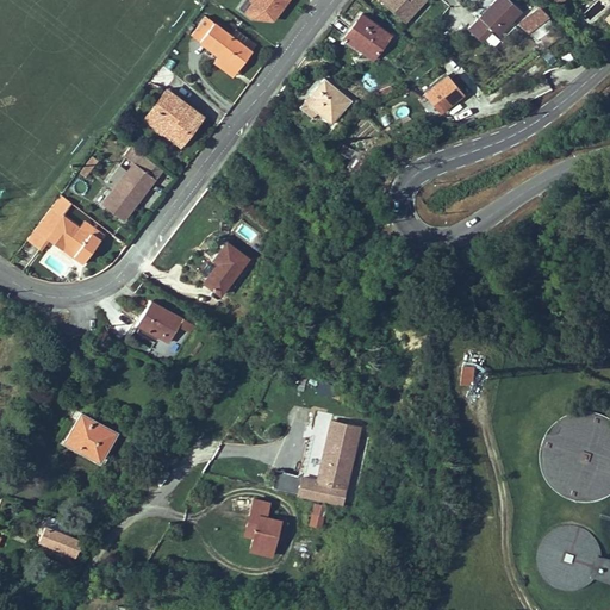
[(253,0),(251,2),(273,18),(286,0),(253,0)]
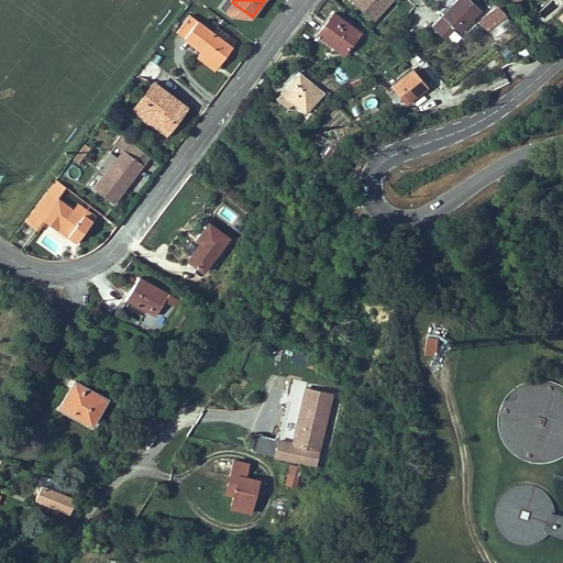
[(351,0),(373,21),(390,0),(351,0)]
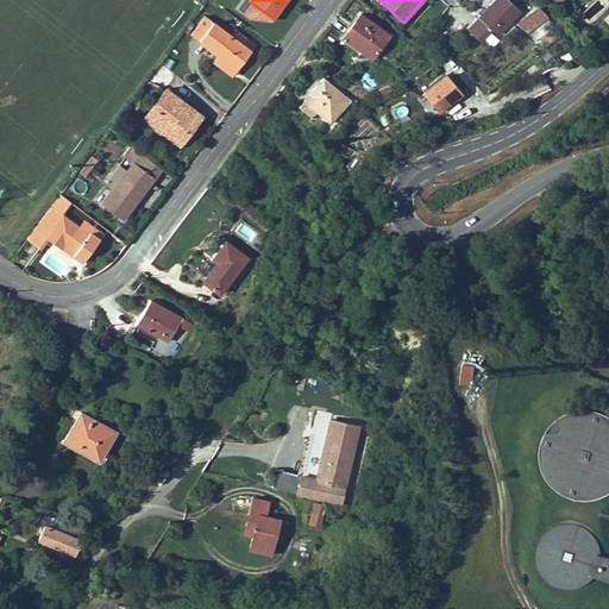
[(520,10),(508,0),(495,0),(471,26),(484,38),(491,30),(497,35),(520,10)]
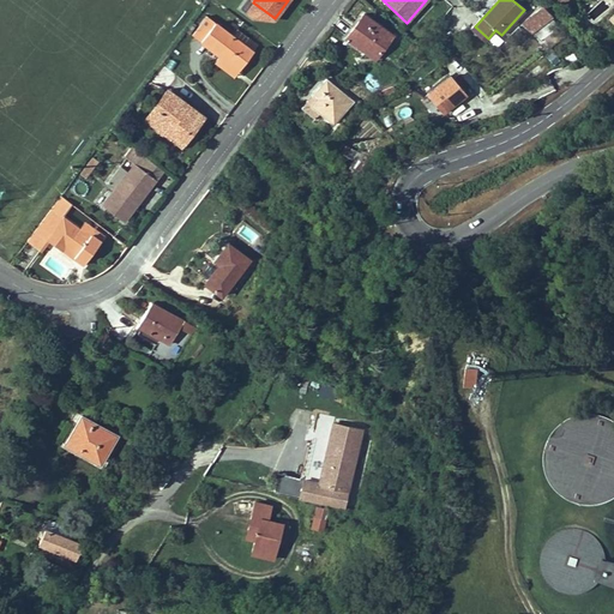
[(613,0),(591,0),(583,6),(595,22),(613,6),(613,0)]
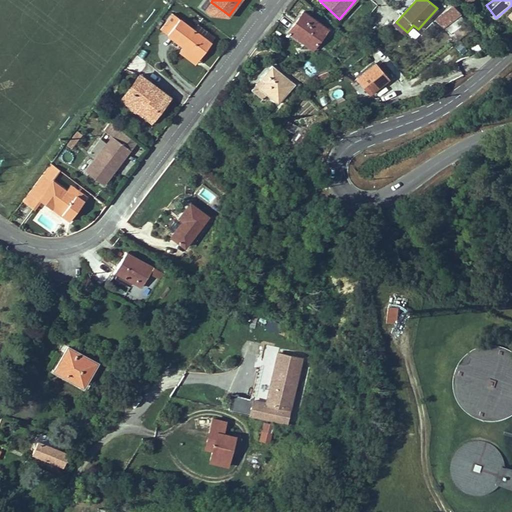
[(224,21),(229,15),(211,2),(206,8),(224,21)]
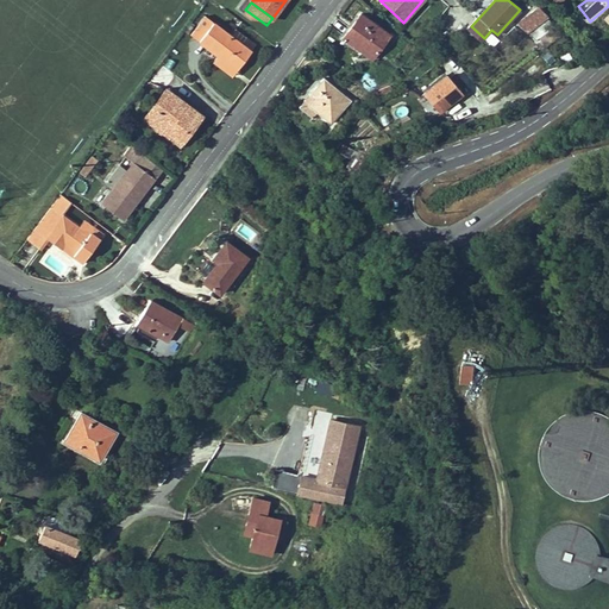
[(539,8),(519,23),(537,41),(556,26),(539,8)]
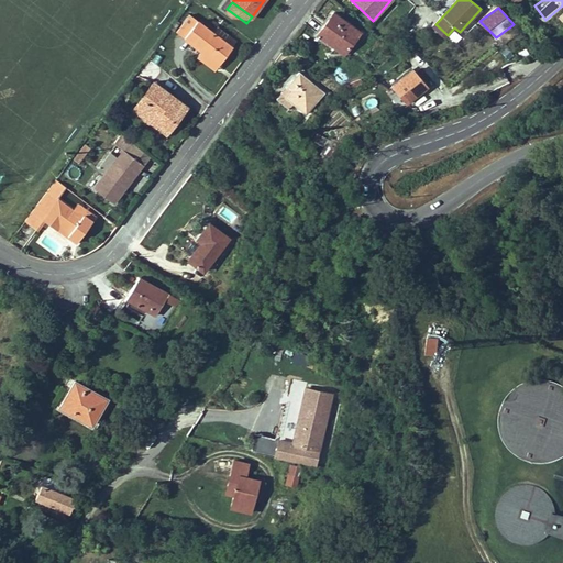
[(360,33),(333,13),(318,34),(344,54),(360,33)]
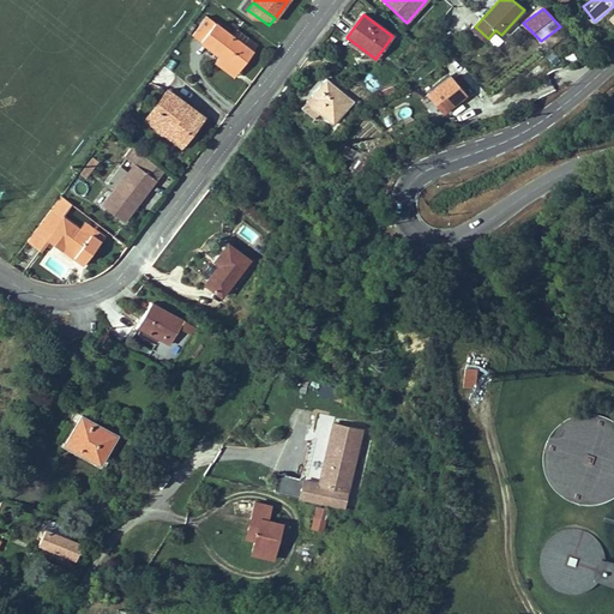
[(215,22),(202,40),(221,54),(240,70),(254,52),(215,22)]
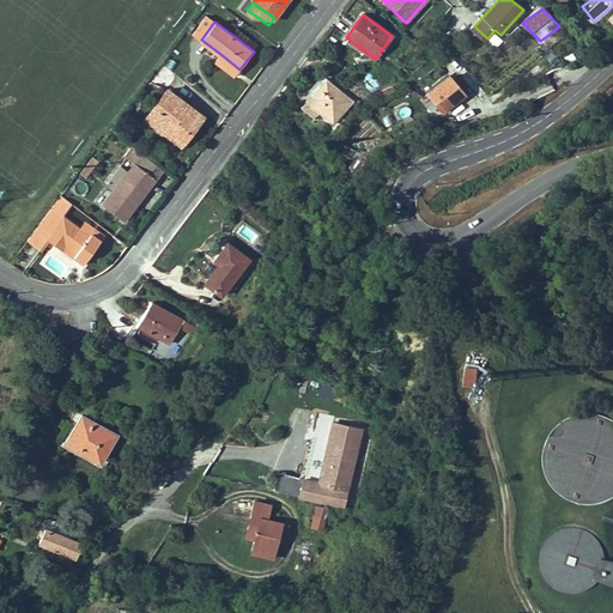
[(487,38),(474,26),(472,29),(485,41),(487,38)]
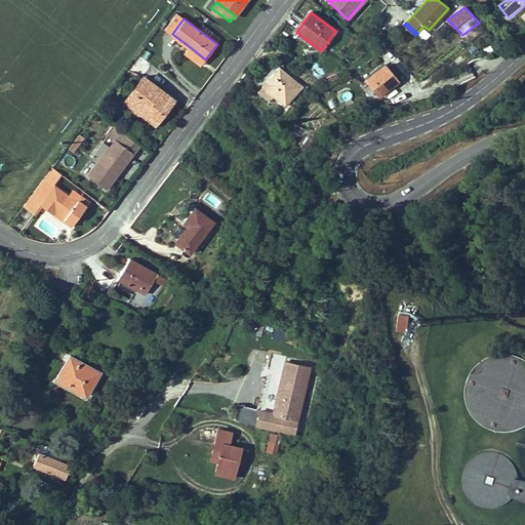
[(417,34),(421,38),(429,31),(425,26),(417,34)]
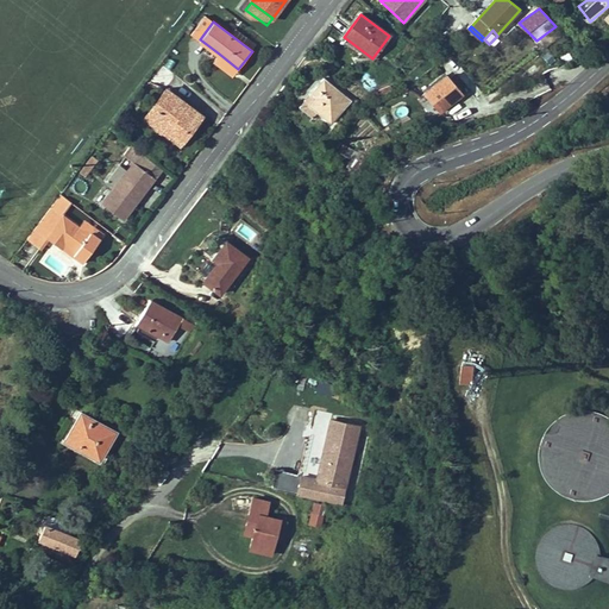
[(233,75),(238,69),(219,54),(214,60),(233,75)]
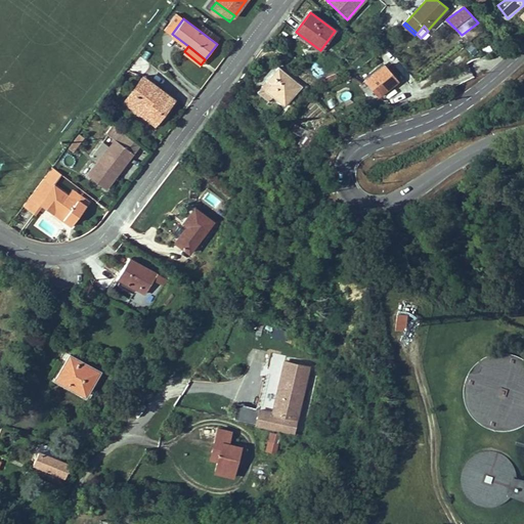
[(385,66),(365,81),(379,96),(398,81),(385,66)]
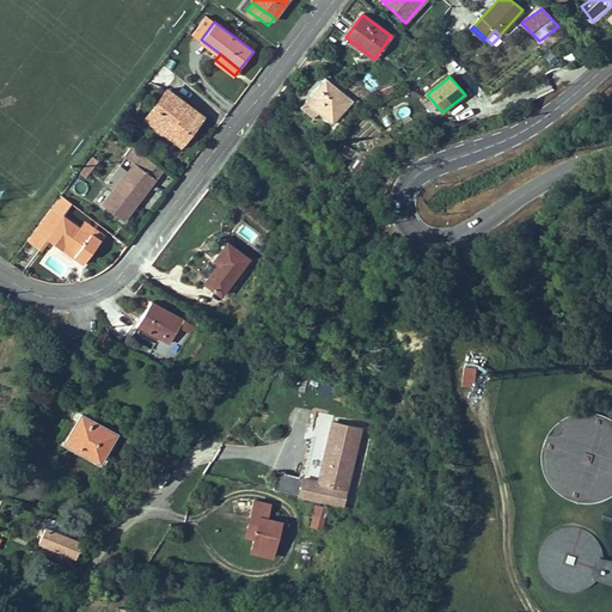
[(320,92),(310,104),(319,112),(332,123),(353,101),(325,78),(316,89),(320,92)]
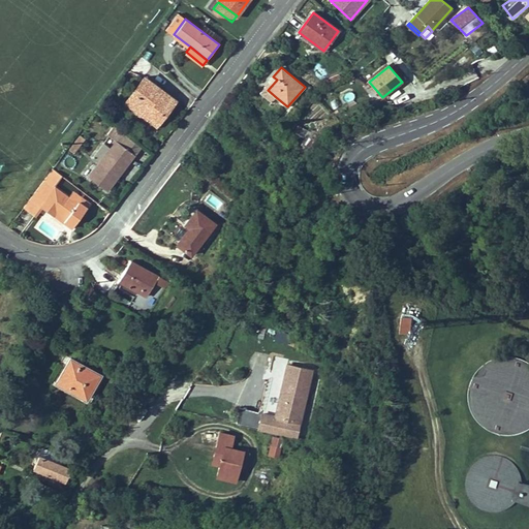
[(144,76),(136,86),(143,90),(133,103),(150,116),(147,120),(156,127),(177,100),(144,76)]
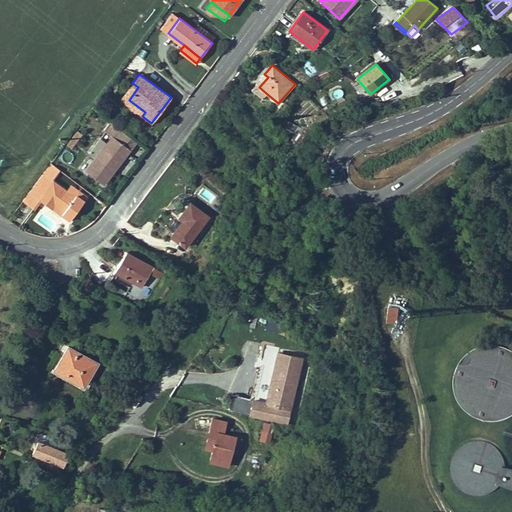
[(263,99),(267,94),(259,87),(268,77),(264,74),(252,90),(263,99)]
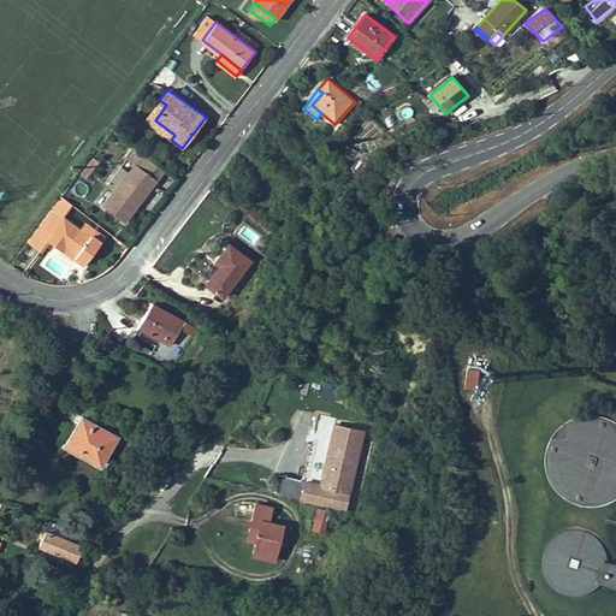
[(155,120),(166,105),(159,100),(144,119),(171,140),(175,135),(155,120)]
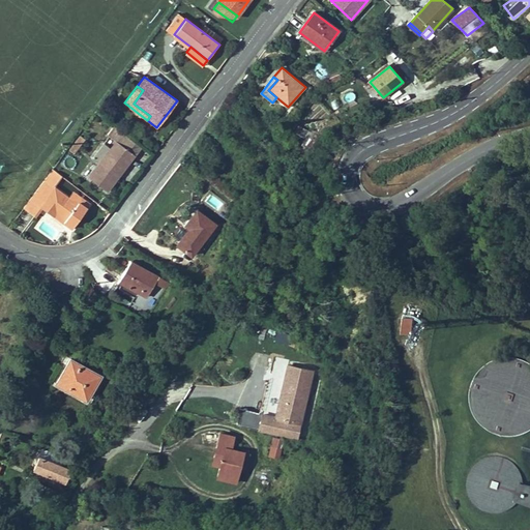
[(293,133),(306,140),(311,131),(298,124),(293,133)]
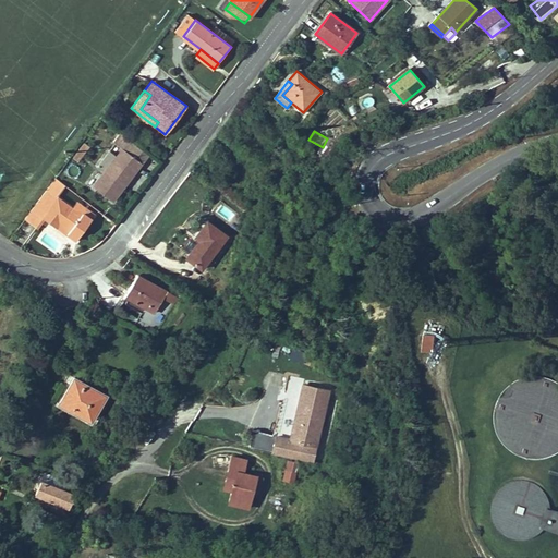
[(123,148),(128,152),(143,162),(149,155),(123,135),(117,144),(123,148)]
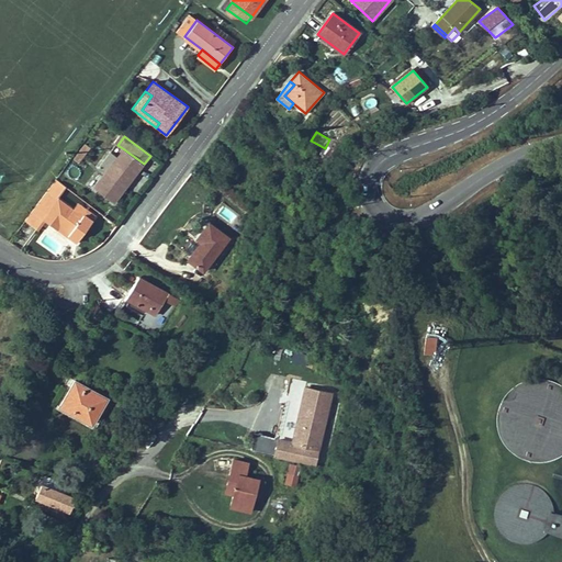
[(329,160),(336,149),(330,146),(323,157),(329,160)]
